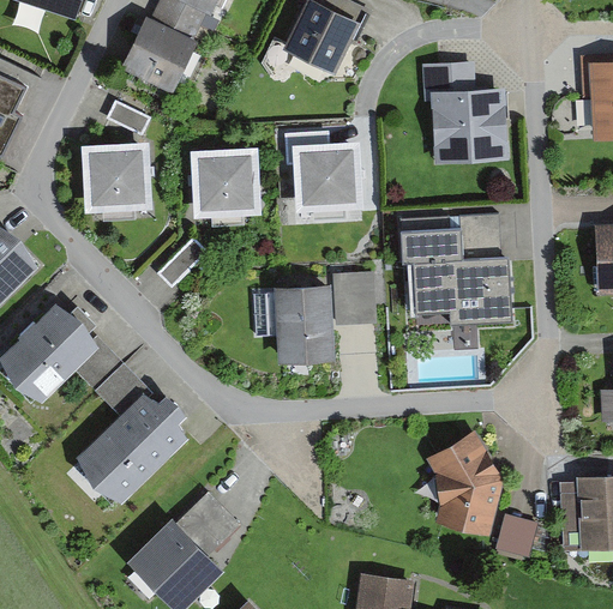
[(13,0),(74,19),(80,0),(13,0)]
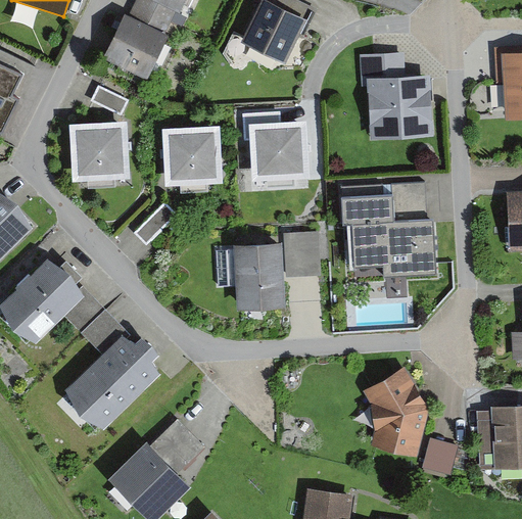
[(136,0),(134,4),(171,22),(175,12),(179,14),(185,0),(136,0)]
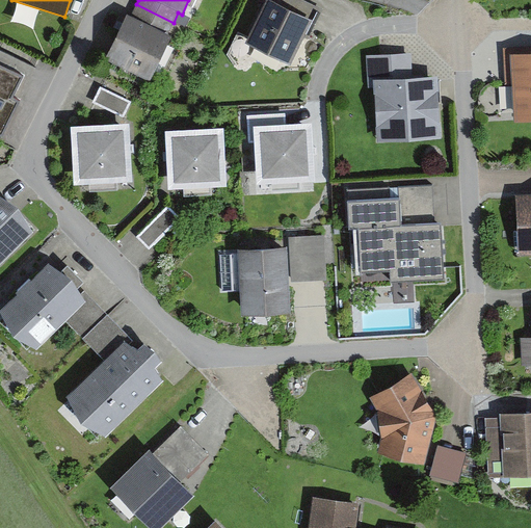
[(265,0),(244,43),(290,66),(302,41),(307,43),(322,12),(296,0),(265,0)]
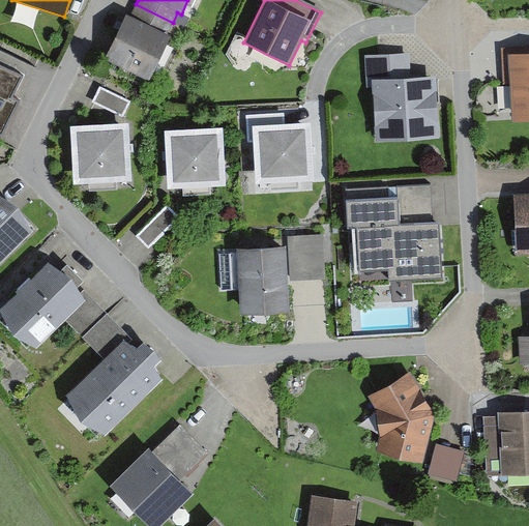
[(130,17),(125,15),(103,59),(148,82),(170,36),(167,34),(173,23),(136,4),(130,17)]
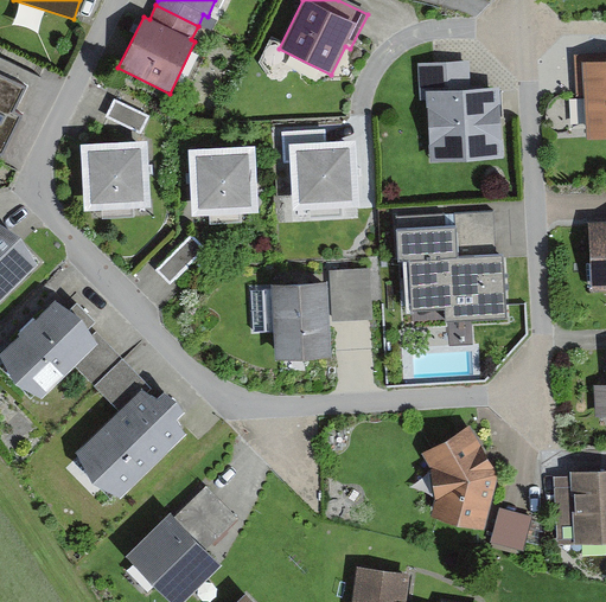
[(584,98),(586,139),(605,138),(605,58),(595,59),(595,56),(573,57),(575,98),(584,98)]
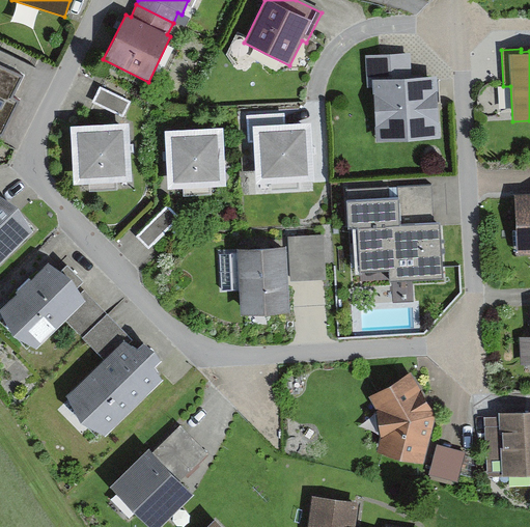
[(0,139),(1,139),(35,71),(0,53),(0,139)]
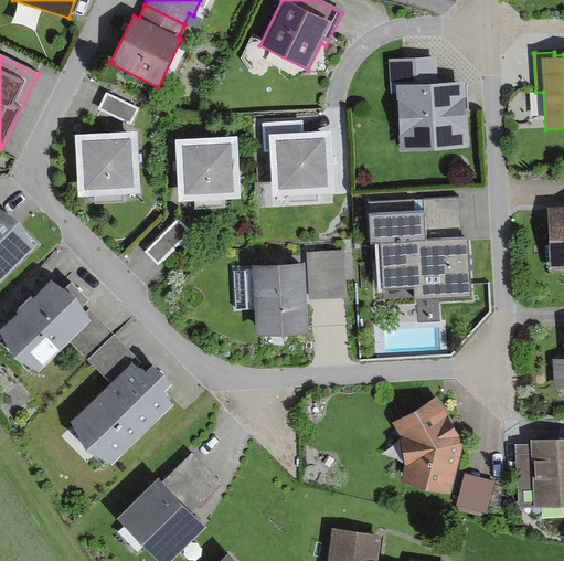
[(435,59),(387,62),(390,97),(396,96),(400,151),(469,147),(467,117),(465,80),(436,82),(435,59)]
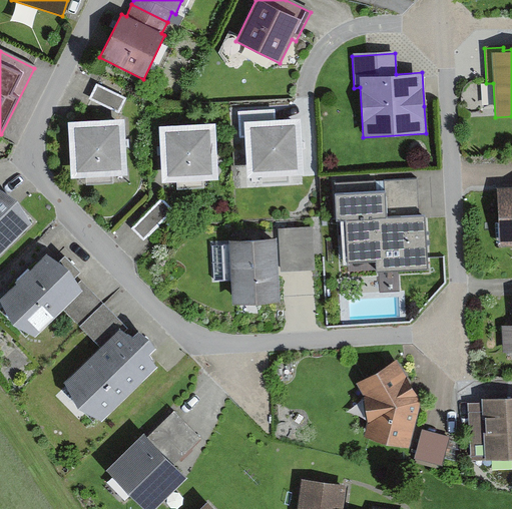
[(126,101),(95,86),(91,93),(87,101),(118,117),(126,101)]
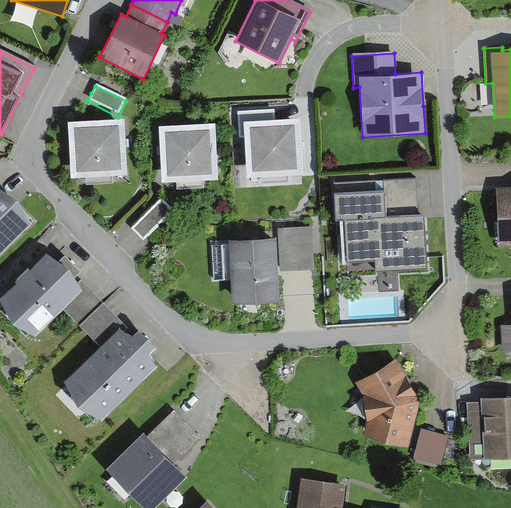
[(244,140),(245,178),(260,177),(261,185),(287,184),(287,176),(302,175),(299,118),(274,119),(274,111),(236,113),(238,140),(244,140)]
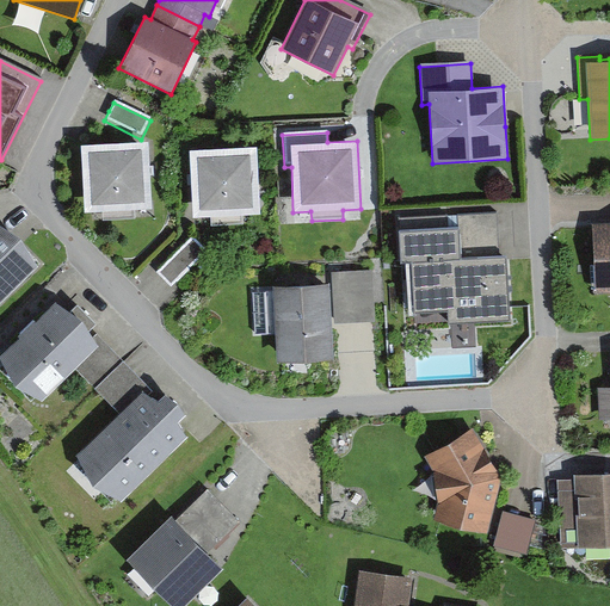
[(147,141),(80,144),(82,214),(97,212),(98,223),(135,222),(134,210),(151,209),(147,141)]
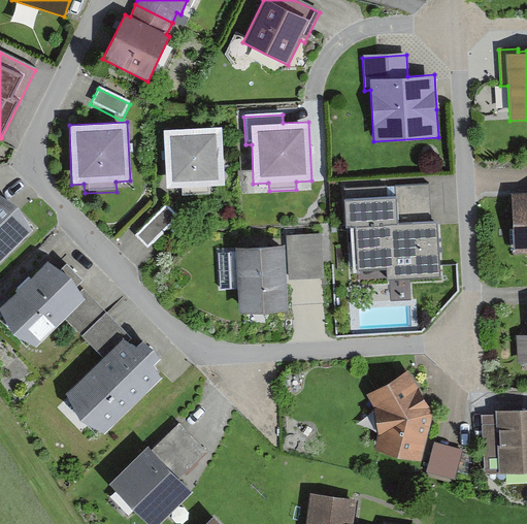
[(222,127),(163,130),(166,188),(182,188),(182,197),(209,196),(208,187),(224,186),(222,127)]
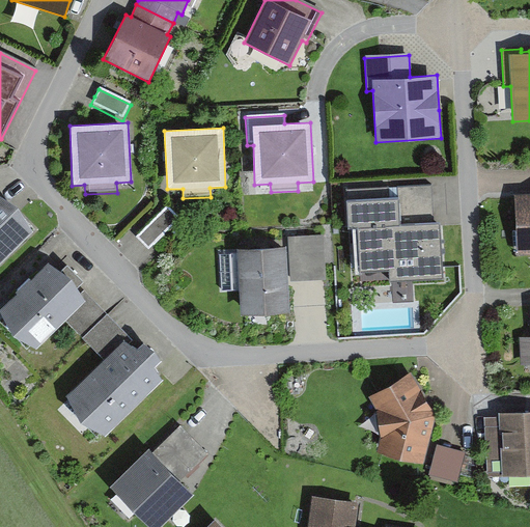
[(396,197),(389,197),(389,188),(344,191),(346,228),(357,227),(359,274),(388,272),(389,283),(441,281),(438,223),(433,223),(430,187),(396,189),(396,197)]
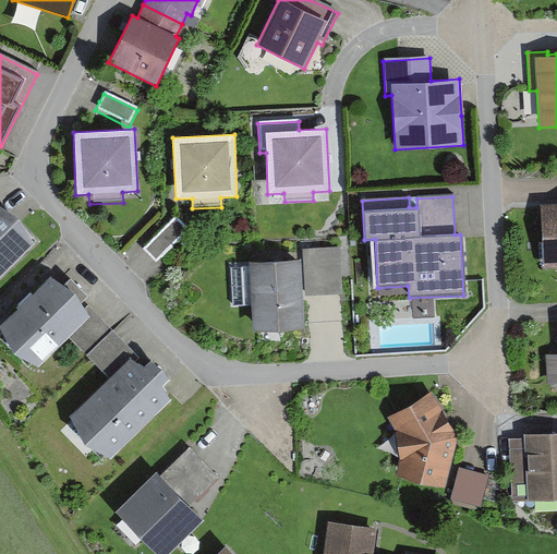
[(543,269),(556,267),(556,204),(540,205),(543,269)]
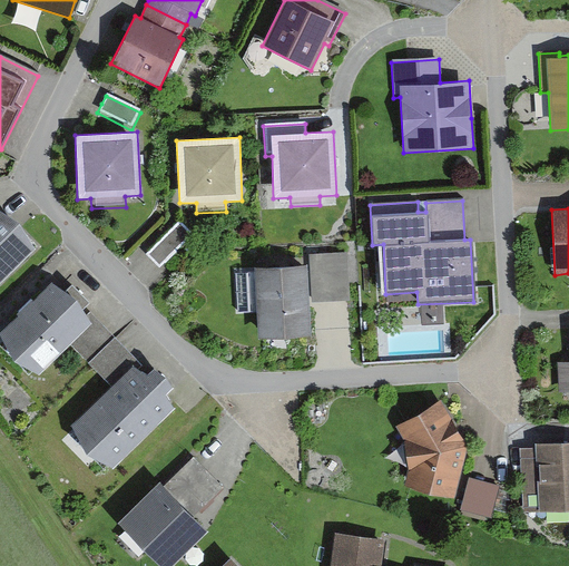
[(0,281),(35,250),(19,221),(0,210),(0,281)]
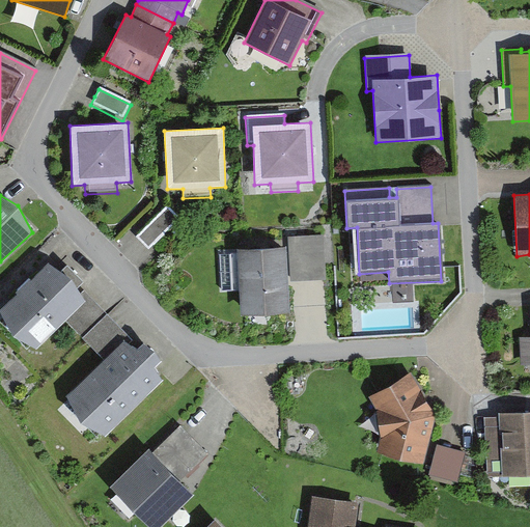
[(179,221),(166,207),(135,239),(141,245),(147,252),(179,221)]
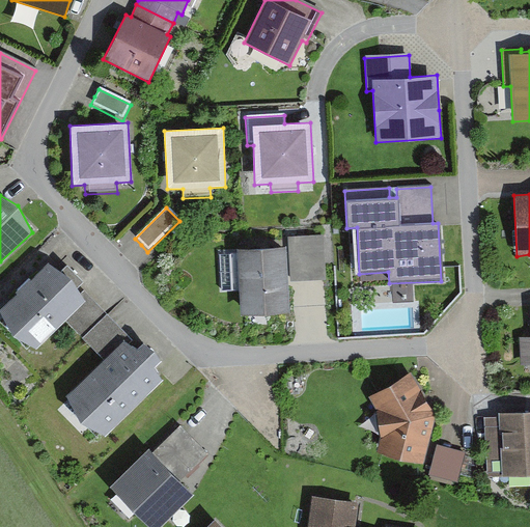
[(323,237),(287,239),(289,284),(307,283),(325,282),(323,237)]
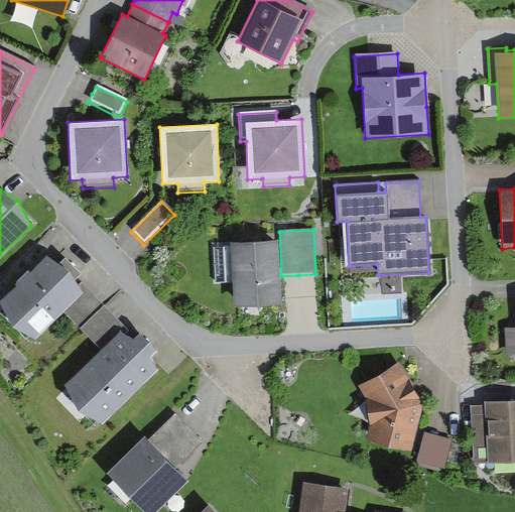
[(277,239),(229,242),(233,306),(281,303),(277,239)]
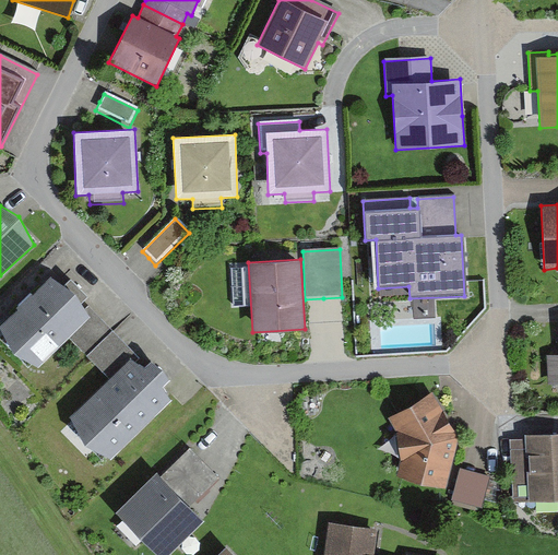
[(49,276),(0,323),(0,330),(13,350),(37,368),(67,339),(85,357),(111,332),(99,320),(87,308),(86,310),(82,303),(87,297),(70,279),(64,284),(49,276)]
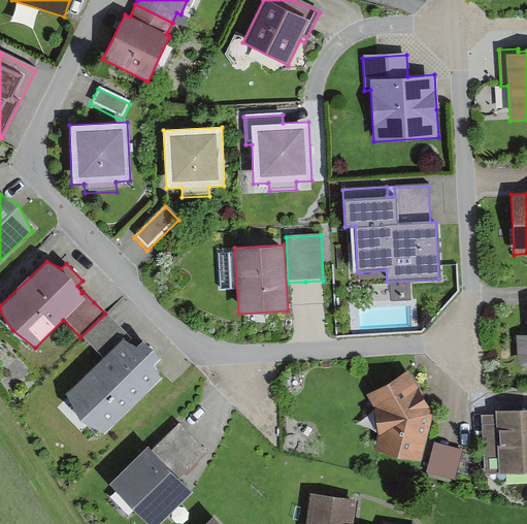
[(120,329),(105,314),(80,337),(101,359),(65,394),(79,416),(103,434),(162,379),(153,364),(160,356),(153,346),(142,338),(136,346),(130,341),(131,340),(120,329)]
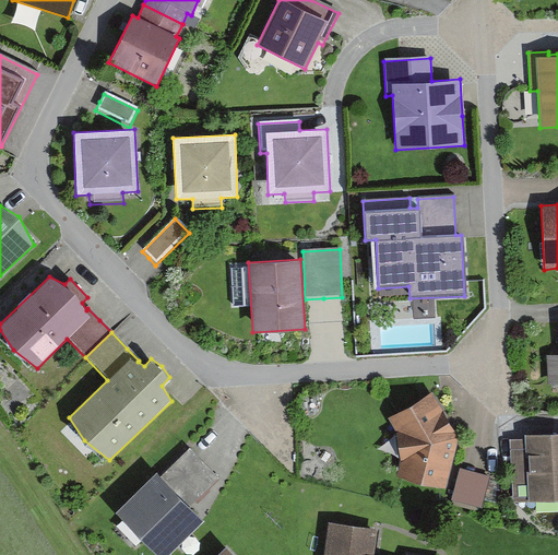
[(557,356),(546,357),(547,387),(557,386),(557,356)]
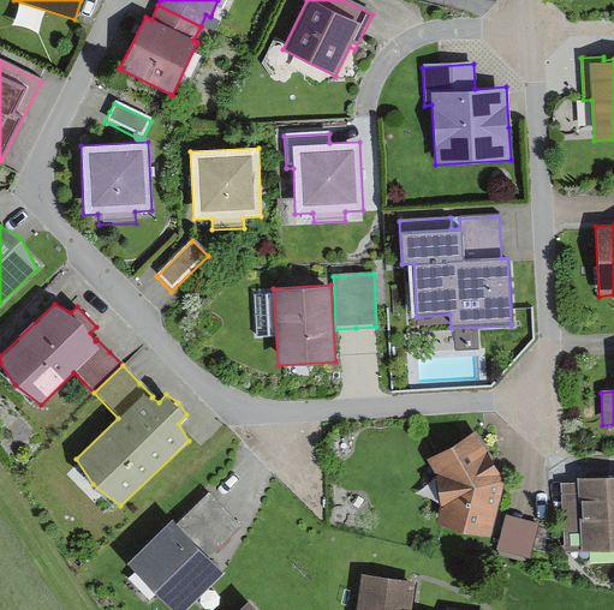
[(435,525),(490,539),(504,483),(474,432),(427,462),(435,476),(440,508),(435,525)]
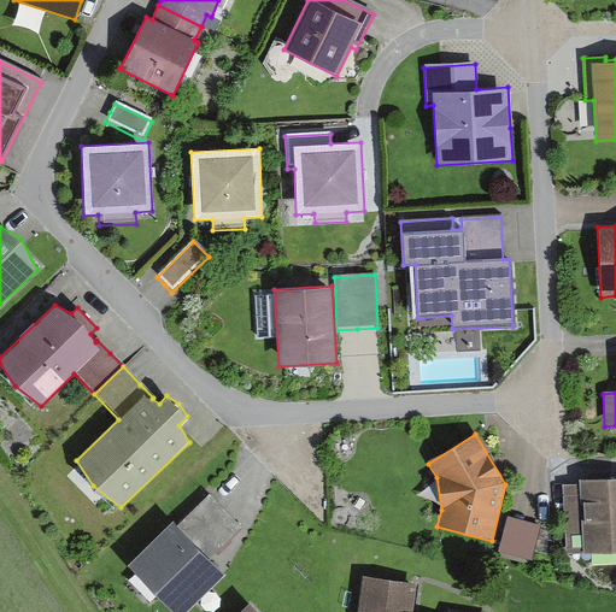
[(615,478),(579,481),(579,486),(562,487),(567,555),(615,552),(615,478)]
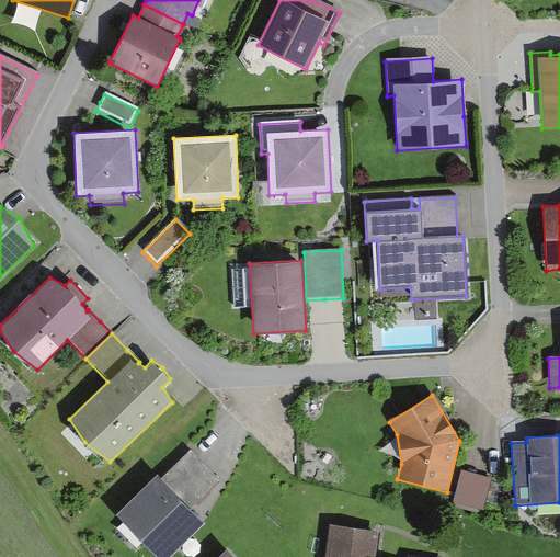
[(157,474),(115,514),(156,556),(169,556),(205,523),(192,509),(219,482),(205,468),(190,452),(162,478),(157,474)]
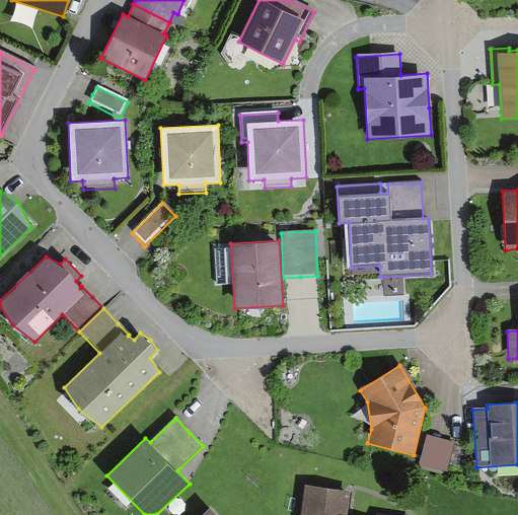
[(441,441),(427,437),(419,466),(446,473),(454,444),(441,441)]
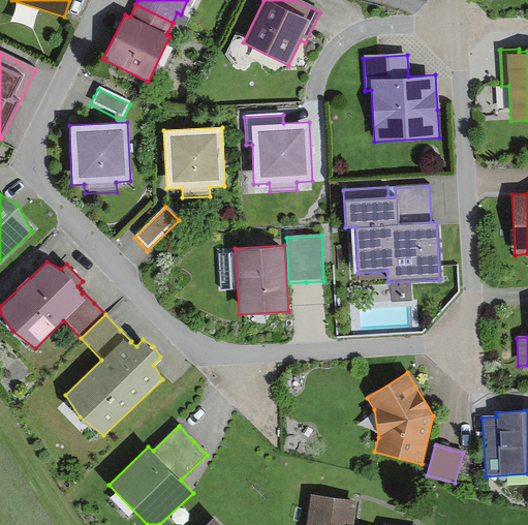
[(353,524),(356,503),(312,497),(308,524),(353,524)]
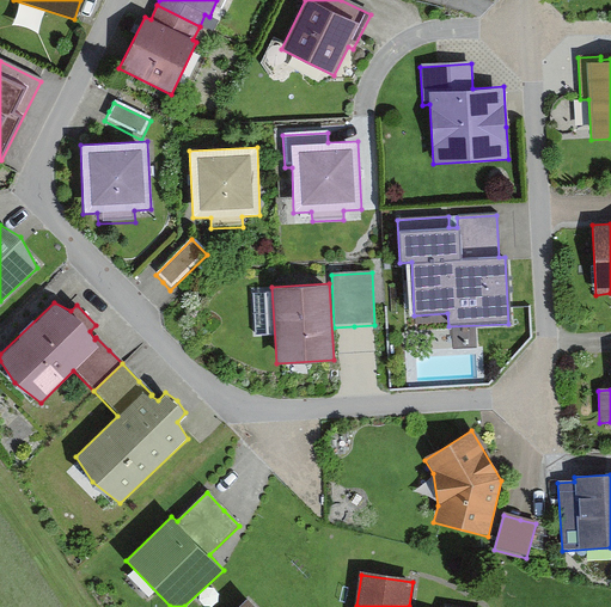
All buildings are outlined.
